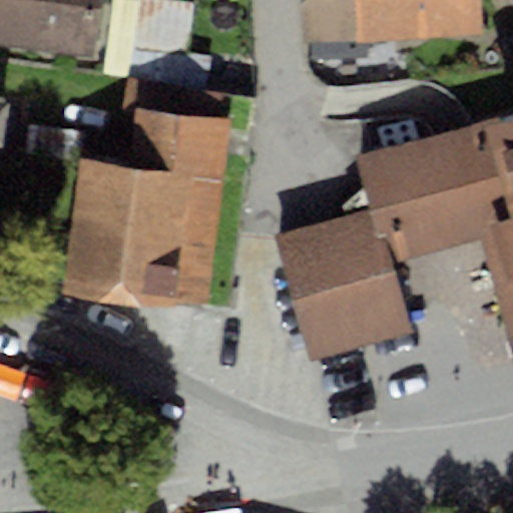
[(101,0),(0,0),(0,43),(93,57),(101,0)]
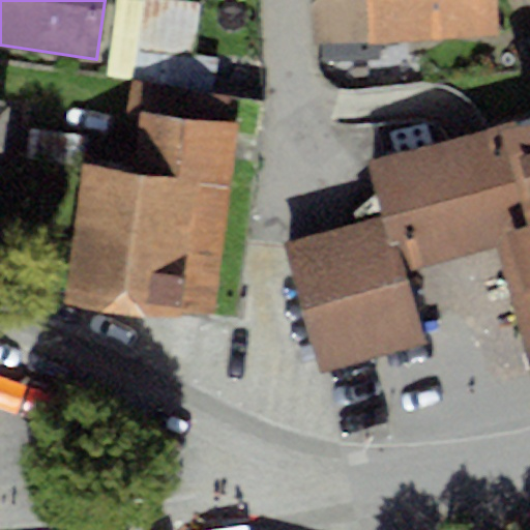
[(139,51),(145,0),(115,0),(106,79),(130,82),(135,82),(139,51)]
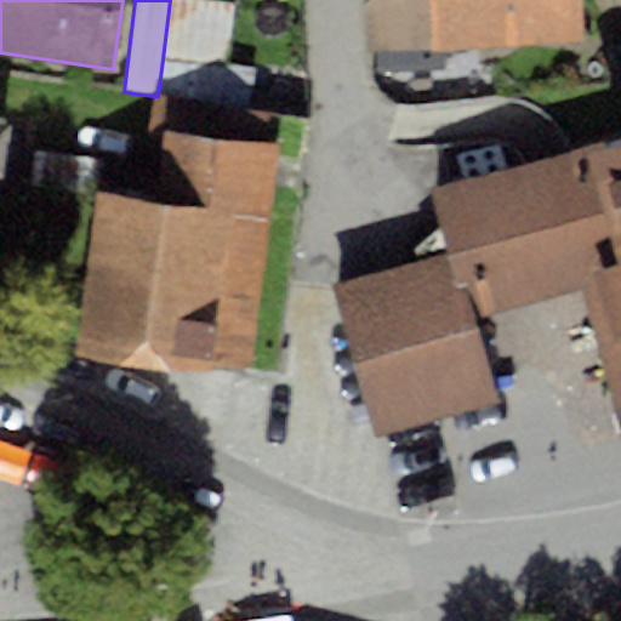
[(237,1),(229,0),(170,0),(163,60),(228,68),(237,1)]
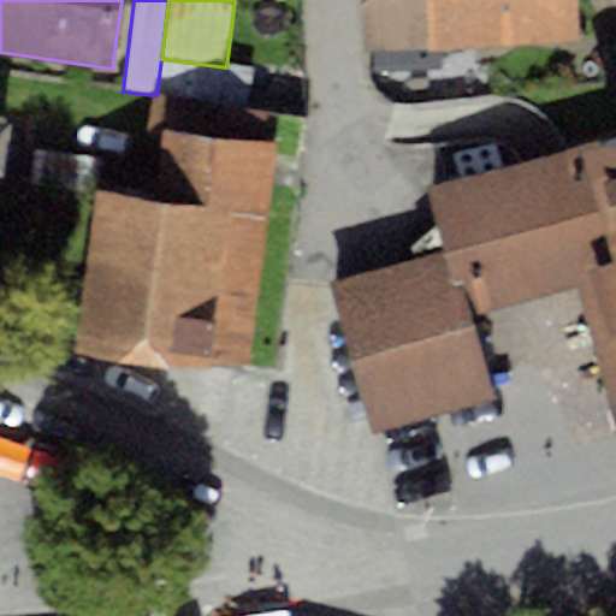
[(578,0),(360,0),(363,52),(580,41),(578,0)]
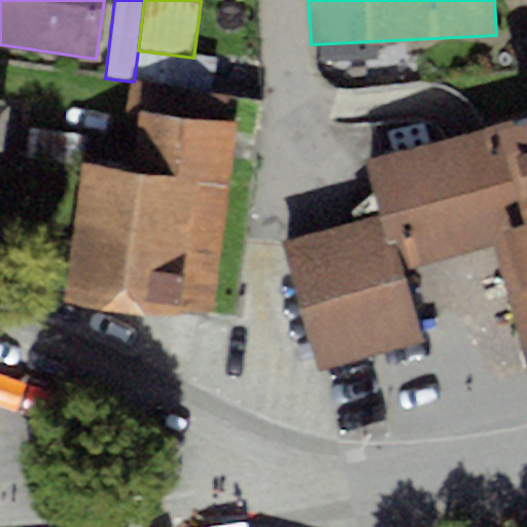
[(194,58),(138,50),(134,81),(213,93),(217,61),(194,58)]
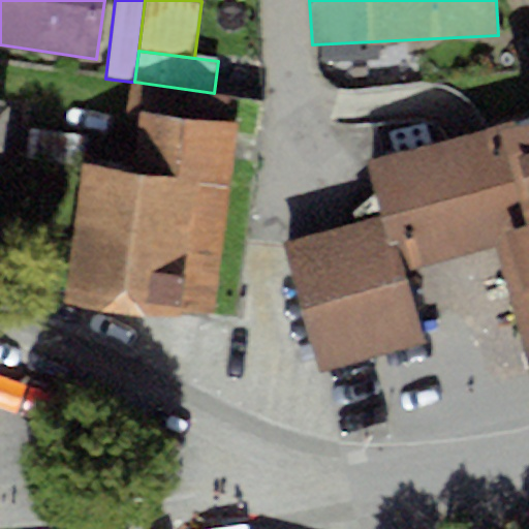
[(133,174),(85,167),(67,298),(212,317),(239,124),(227,122),(231,95),(214,93),(134,82),(130,82),(126,117),(141,119),(133,174)]
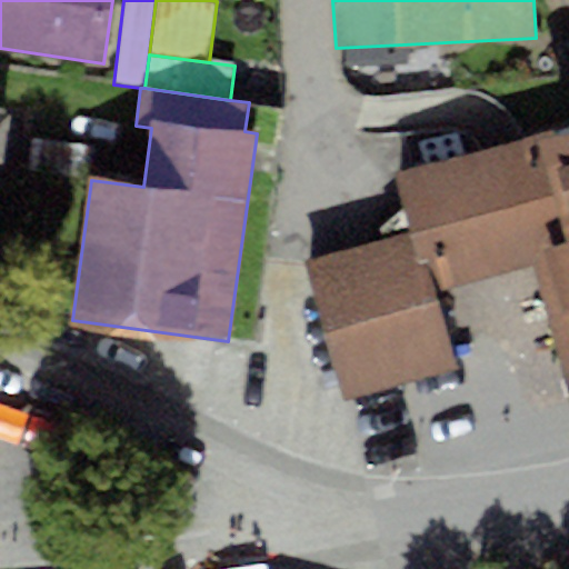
[(0,162),(5,163),(12,111),(0,109),(0,162)]
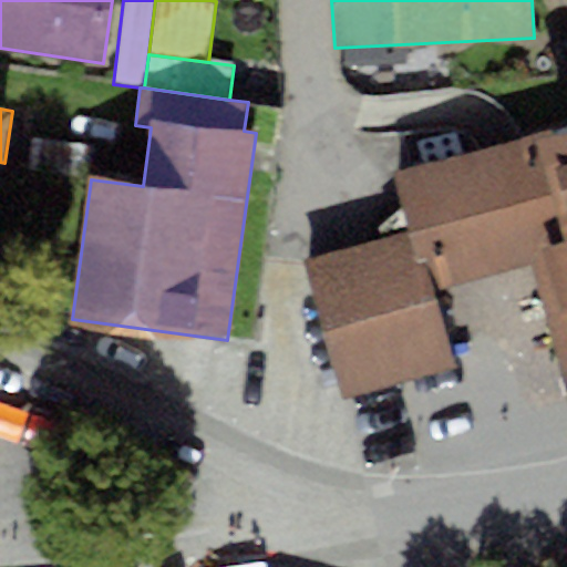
[(566,130),(392,175),(405,233),(415,266),(426,263),(435,291),(528,264),(566,393),(566,130)]
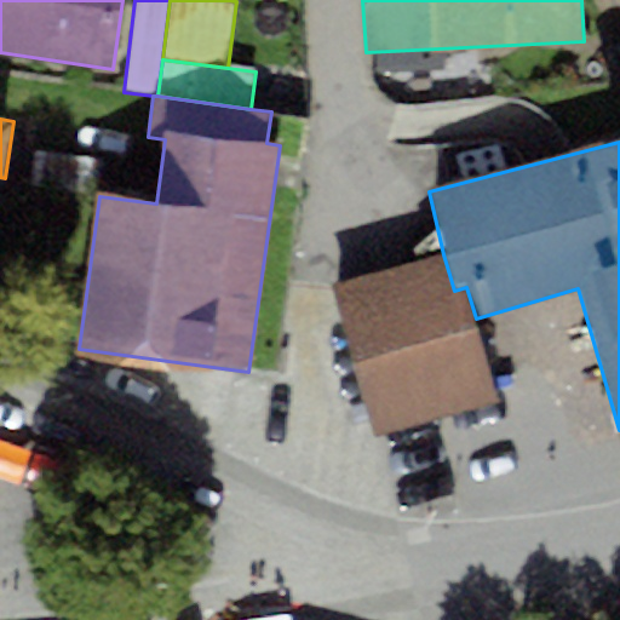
[(500,403),(476,319),(466,287),(454,291),(443,254),(329,287),(374,440),(500,403)]
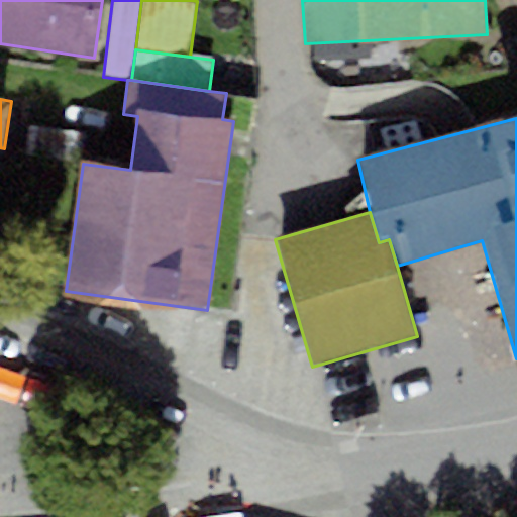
All buildings are outlined.
